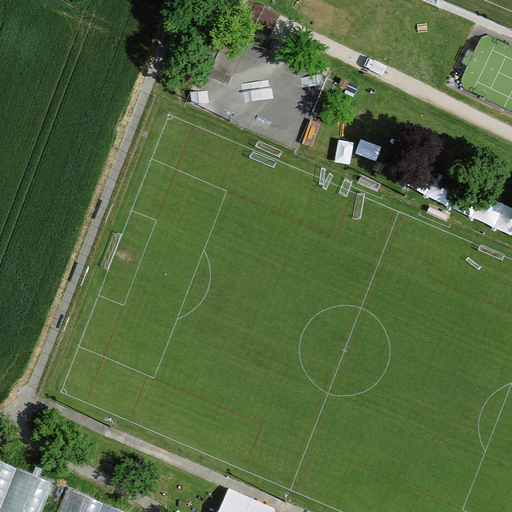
[(0,510),(17,468),(0,461),(0,510)]
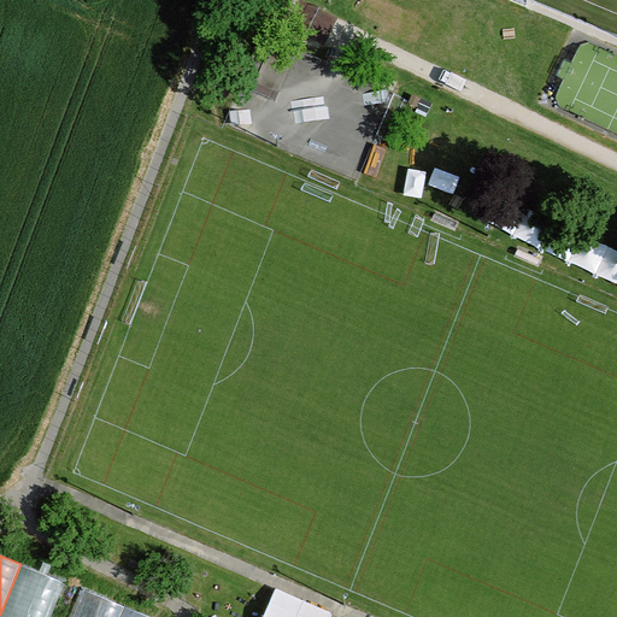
[(0,616),(52,616),(65,585),(21,564),(0,615),(0,616)]
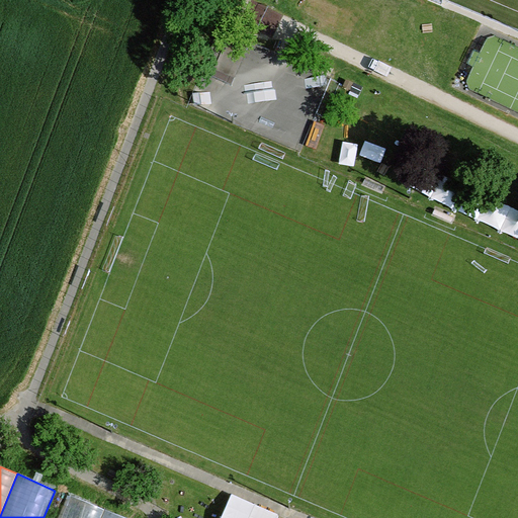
[(69,496),(60,517),(100,517),(105,509),(69,496)]
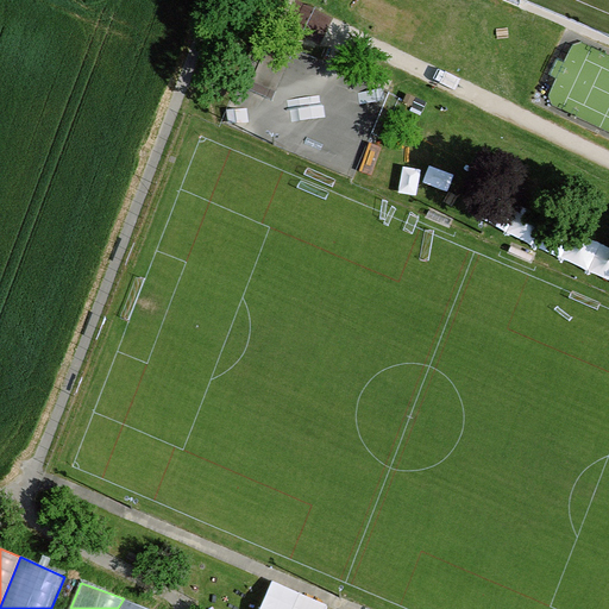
[(148,608),(124,598),(118,608),(148,608)]
